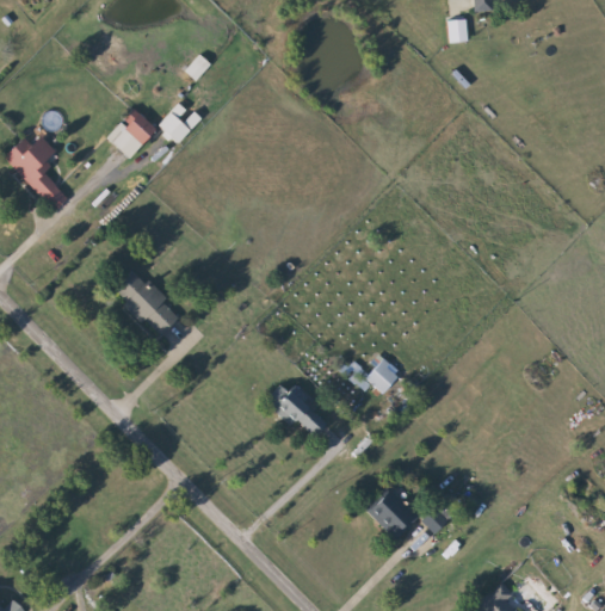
[(476,11),(475,0),(492,0),(494,8),(476,11)]
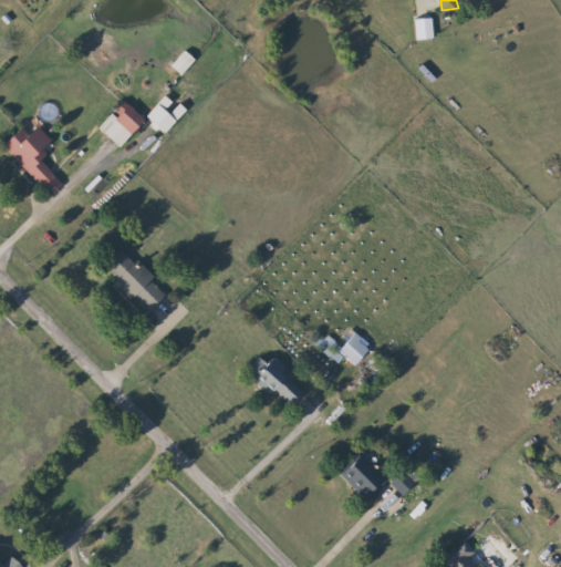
[(99,127),(124,100),(145,120),(121,146),(99,127)]
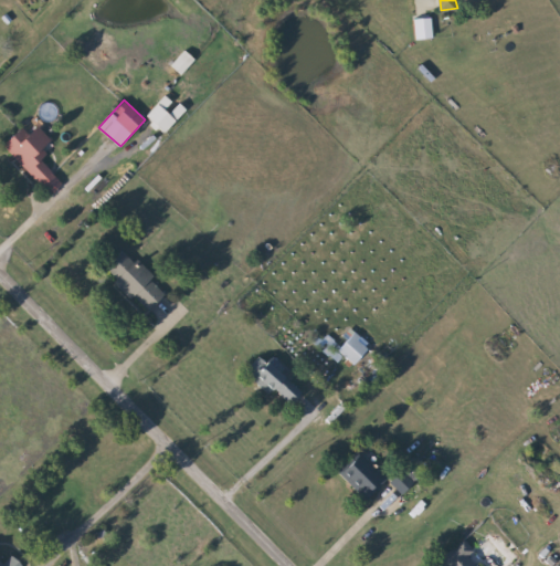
[(40,185),(2,144),(21,126),(28,133),(37,125),(52,140),(40,152),(56,169),(40,185)]
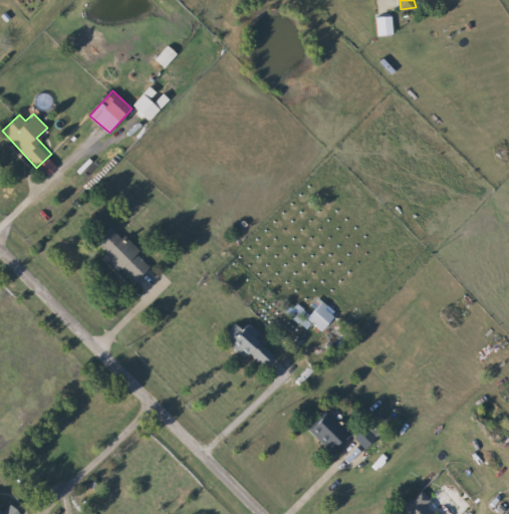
[(134,285),(93,243),(113,224),(154,266),(134,285)]
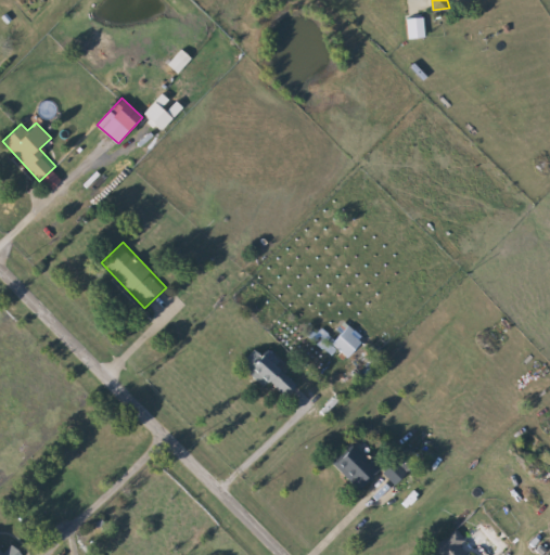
[(332,344),(349,326),(363,340),(347,358),(332,344)]
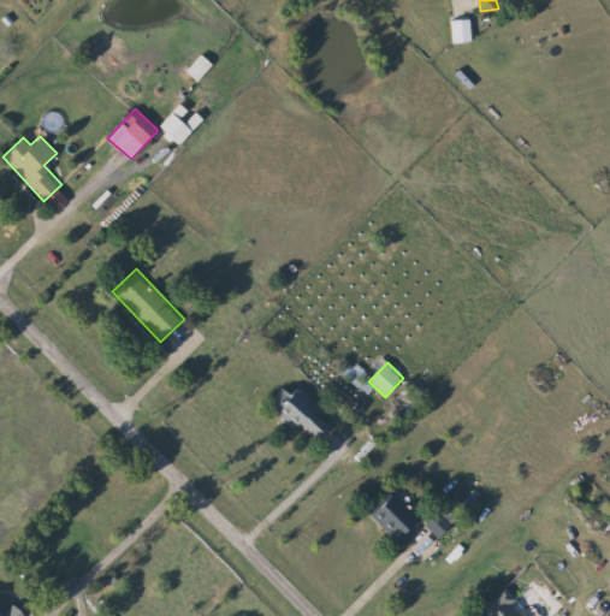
[(286,391),(290,395),(295,389),(332,425),(319,439),(300,420),(292,428),(271,407),(286,391)]
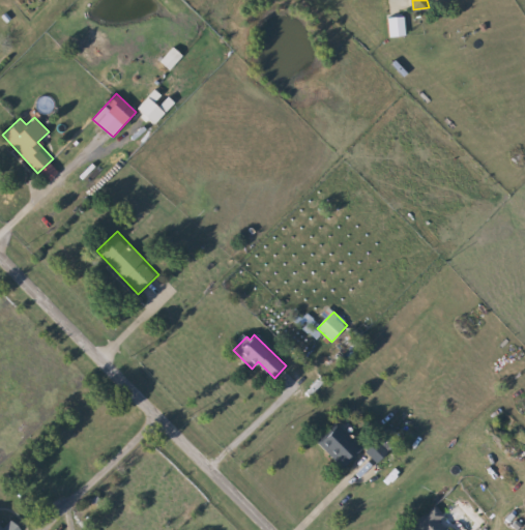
[(344,468),(317,442),(338,421),(363,447),(344,468)]
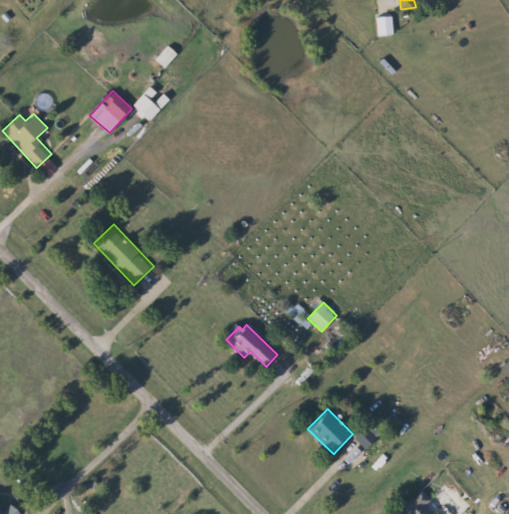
[(436,513),(403,513),(400,510),(422,489),(432,500),(428,504),(436,513)]
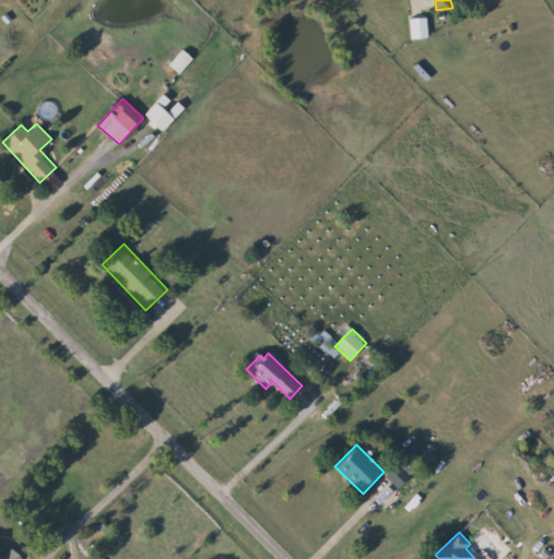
[(24,558),(0,558),(0,546),(7,552),(12,547),(24,558)]
